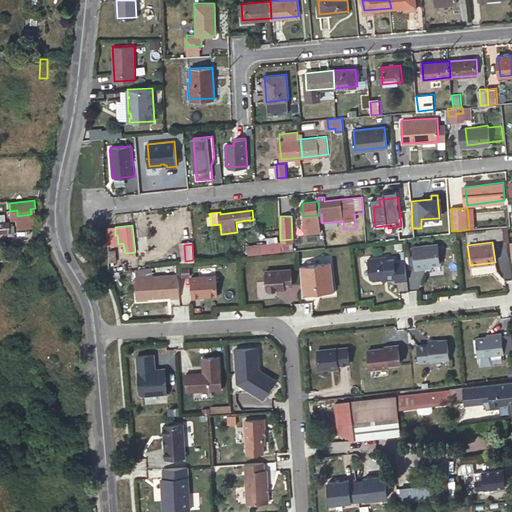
[(413,247),(415,269),(425,267),(425,265),(440,264),(438,244),(413,247)]
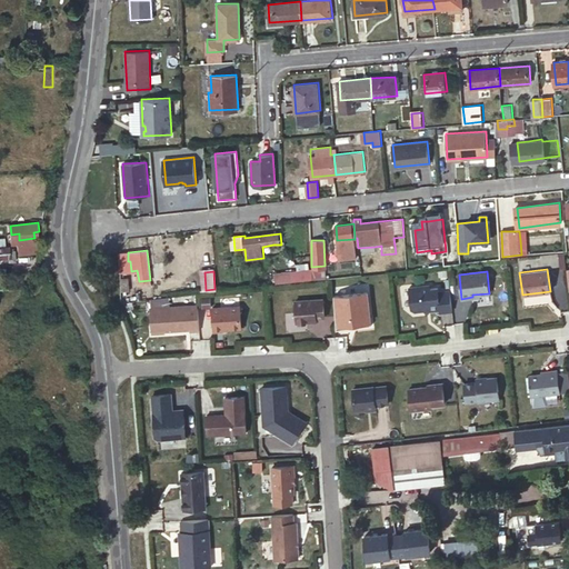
[(429,285),(408,287),(410,308),(413,311),(439,308),(439,311),(451,310),(449,290),(438,291),(437,287),(429,288),(429,285)]
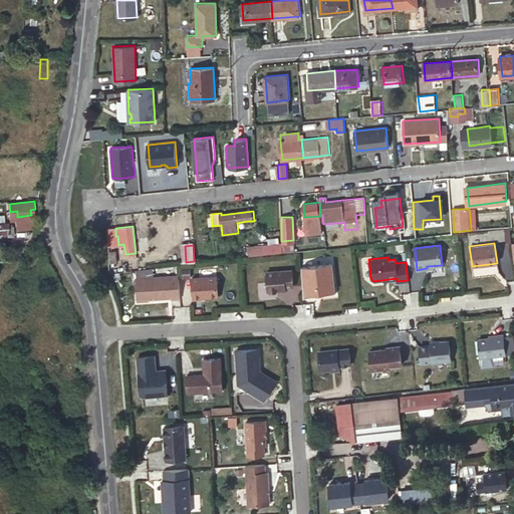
[(301,269),(303,294),(325,292),(326,296),(334,295),(331,265),(301,267),(301,269)]
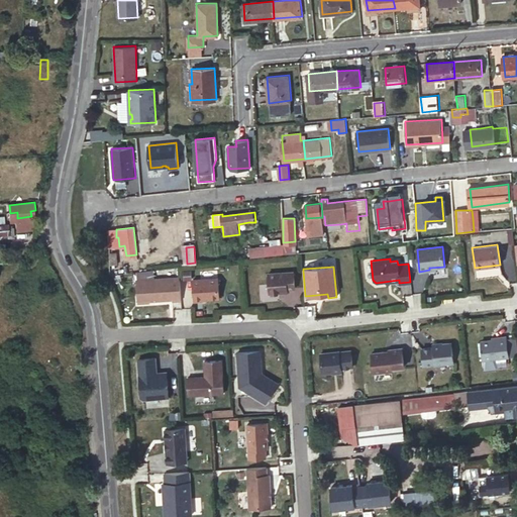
[(268,273),(269,292),(287,291),(287,288),(294,288),(293,271),(268,273)]
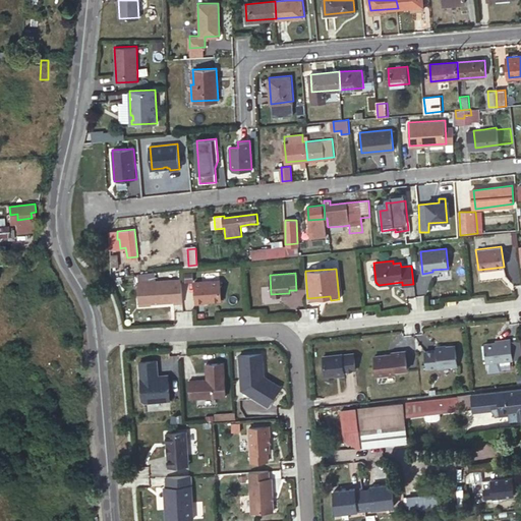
[(183,302),(181,279),(138,282),(139,305),(152,304),(152,303),(174,301),(174,303),(183,302)]
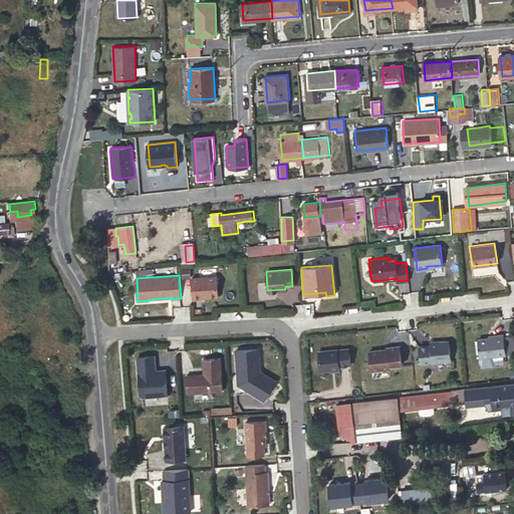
[(217,276),(192,278),(194,299),(201,299),(201,297),(218,296),(217,276)]
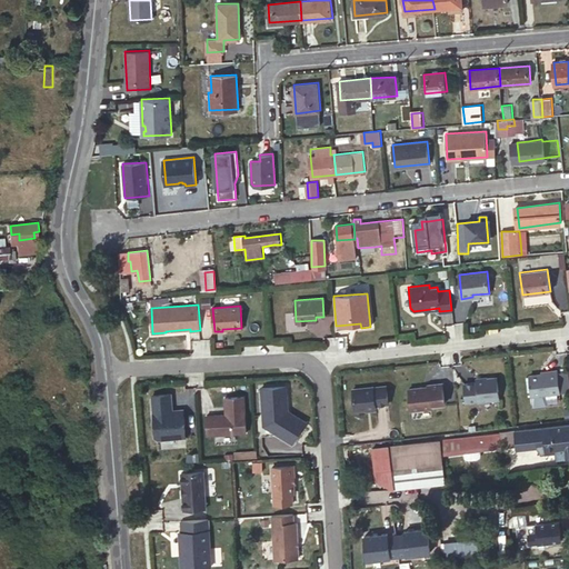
[(547,372),(528,375),(530,395),(558,391),(555,369),(546,370),(547,372)]
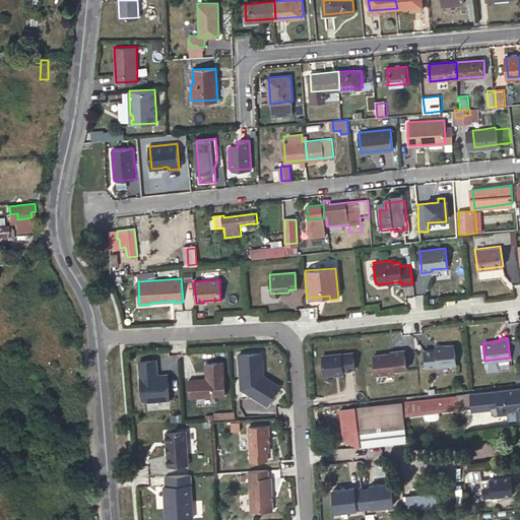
[(424,349),(426,366),(437,365),(456,363),(454,346),(451,343),(435,345),(435,348),(424,349)]
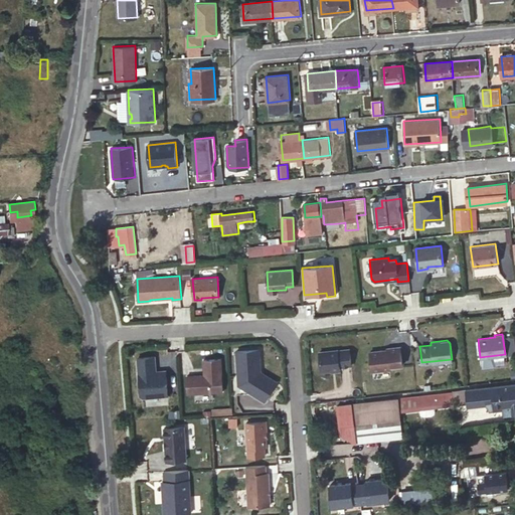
[(387,348),(369,350),(372,369),(389,367),(389,365),(402,363),(400,346),(387,347),(387,348)]
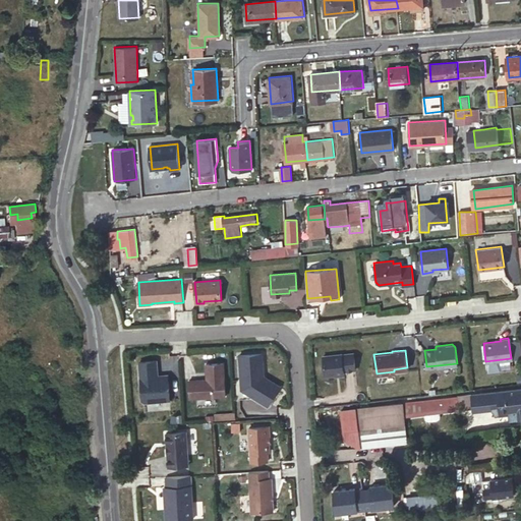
[(342,352),(324,354),(326,371),(328,373),(345,372),(344,369),(356,367),(354,351),(342,353),(342,352)]
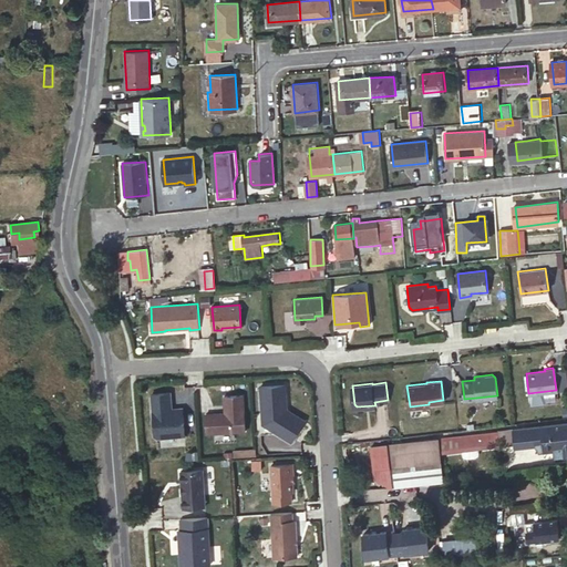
[(260,385),(263,423),(291,441),(302,423),(287,413),(287,409),(286,383),(260,385)]
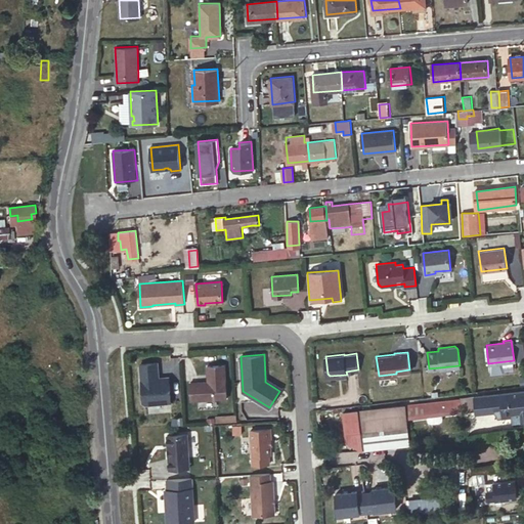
[(147,403),(172,401),(170,377),(160,377),(159,361),(141,363),(144,401),(147,403)]
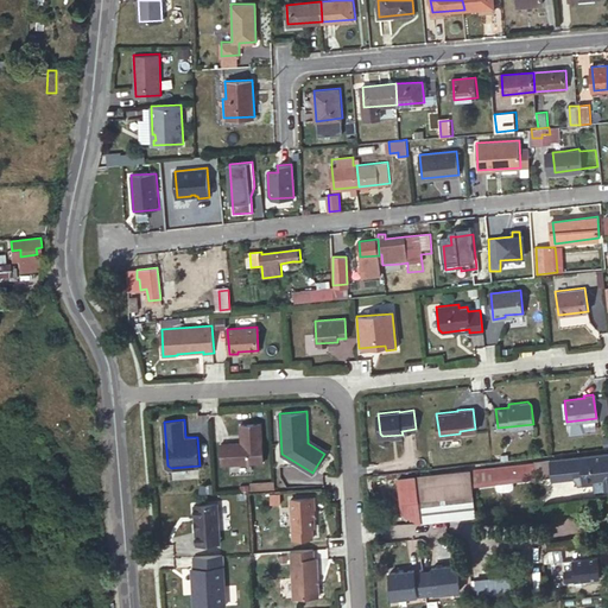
[(222,443),(223,464),(263,462),(260,423),(240,424),(241,442),(222,443)]
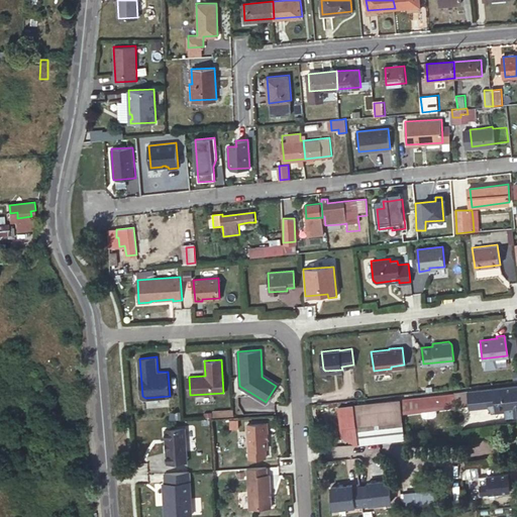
[(262,373),(262,377),(276,386),(278,383),(262,373)]
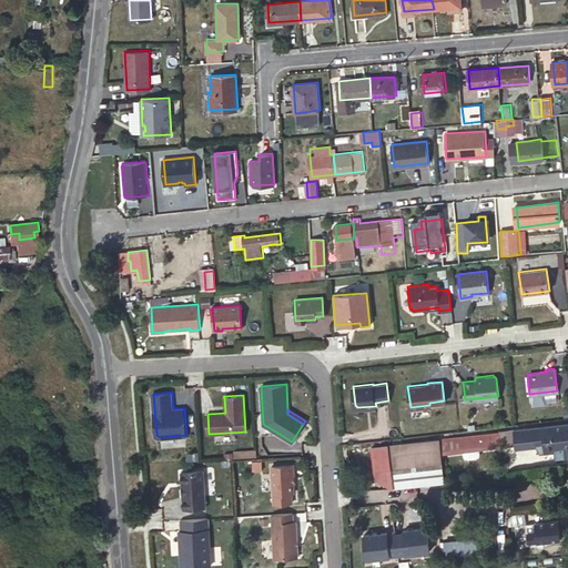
[(567,422),(521,427),(388,443),(373,445),(376,477),(393,486),(444,480),(440,458),(440,450),(523,442),(523,438),(543,436),(544,449),(555,448),(555,456),(567,454),(567,422)]
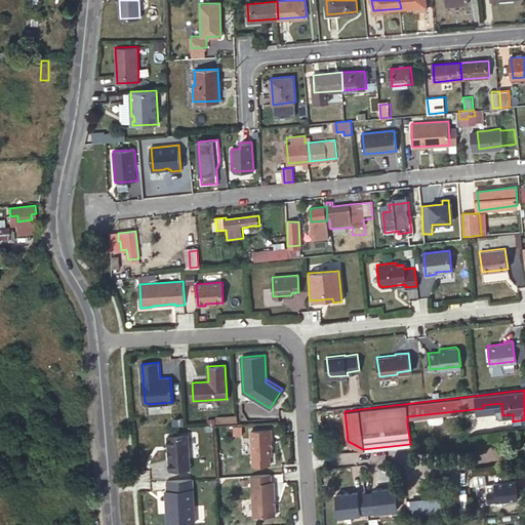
[(237,420),(236,414),(216,417),(217,425),(237,420)]
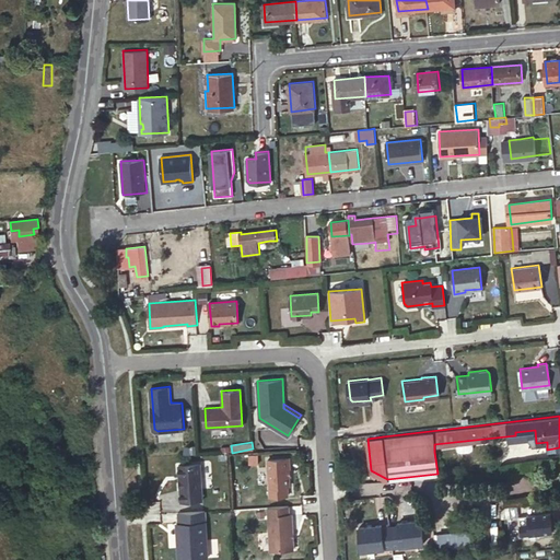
[(267,458),(269,497),(287,496),(287,486),(289,486),(288,469),(289,469),(289,457),(267,458)]
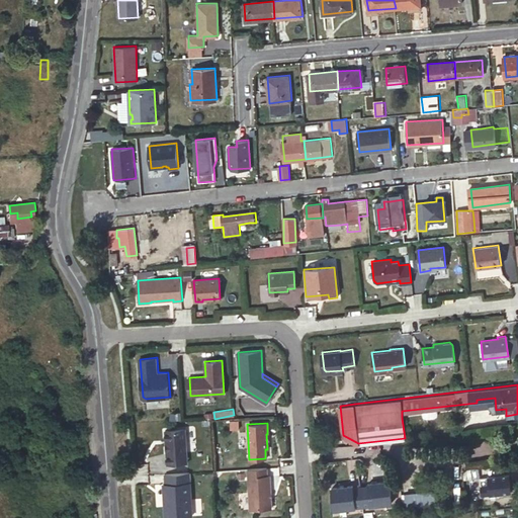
[(185,429),(165,430),(167,463),(187,462),(185,429)]
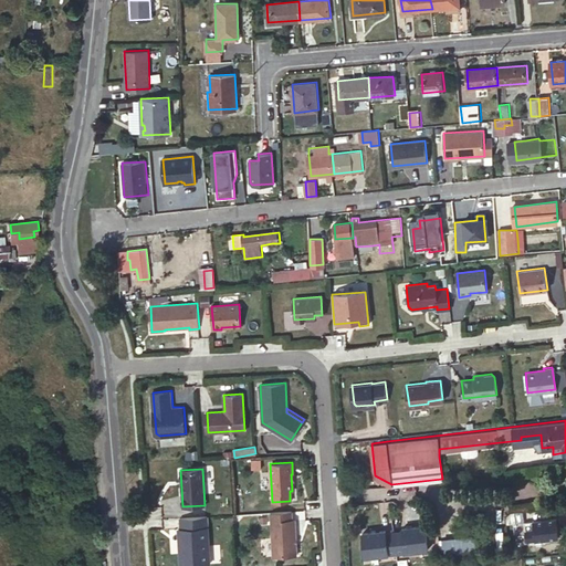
[(270,513),(273,556),(296,554),(294,520),(292,520),(291,511),(272,512),(270,513)]
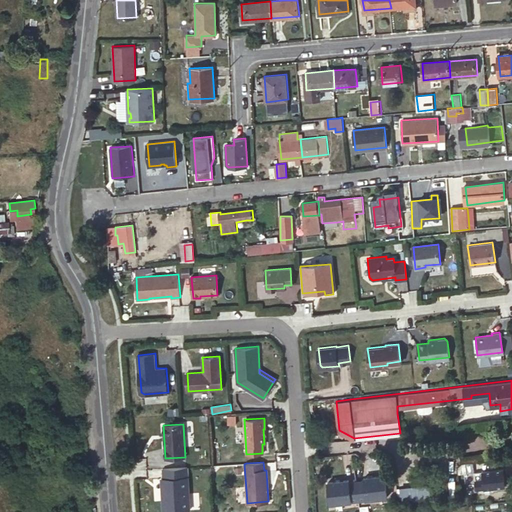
[(187,467),(163,468),(163,478),(161,478),(161,491),(164,491),(164,498),(162,498),(163,511),(190,509),(187,467)]
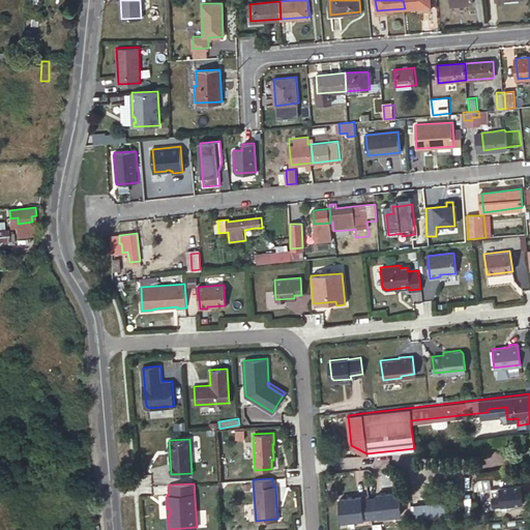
[(522,483),(500,487),(501,495),(495,495),(497,505),(524,502),(522,483)]
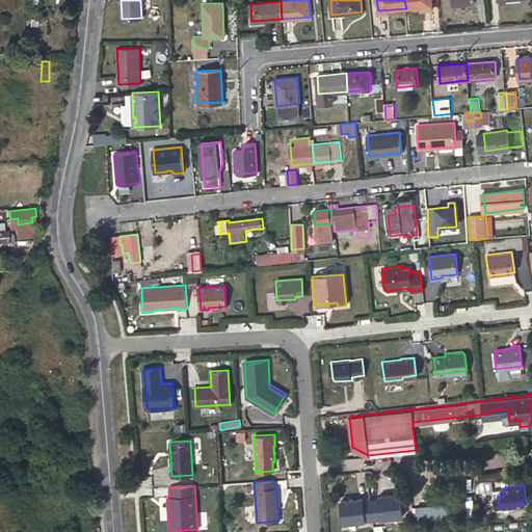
[(378,500),(370,501),(372,521),(402,517),(401,509),(400,498),(399,495),(377,498),(378,500)]
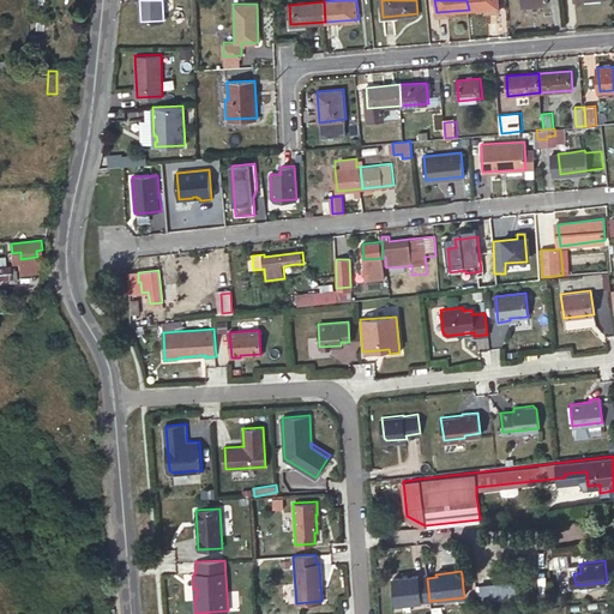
[(417,577),(392,579),(392,583),(395,596),(396,606),(429,601),(427,578),(417,579),(417,577)]
